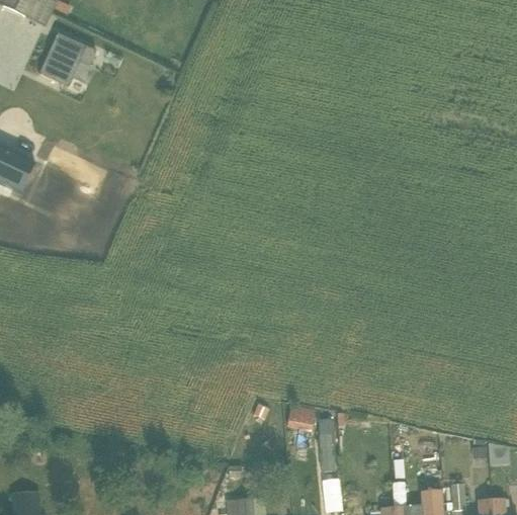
[(0,0),(0,5),(44,25),(56,0),(0,0)]
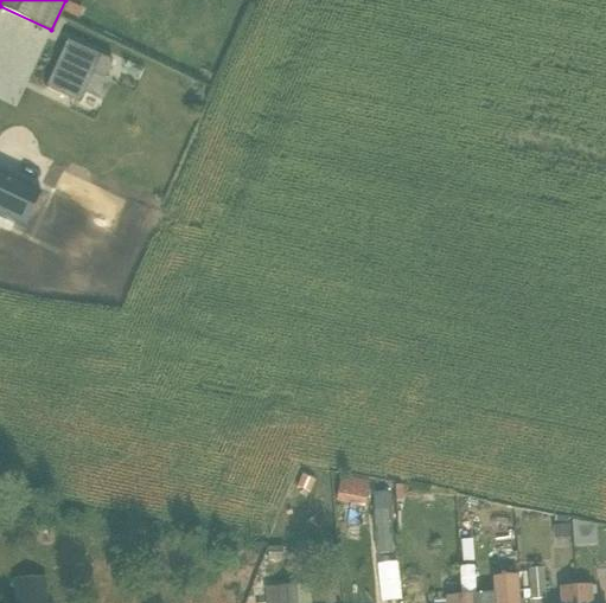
[(103,100),(113,79),(106,76),(114,59),(68,38),(46,85),(81,101),(85,91),(103,100)]
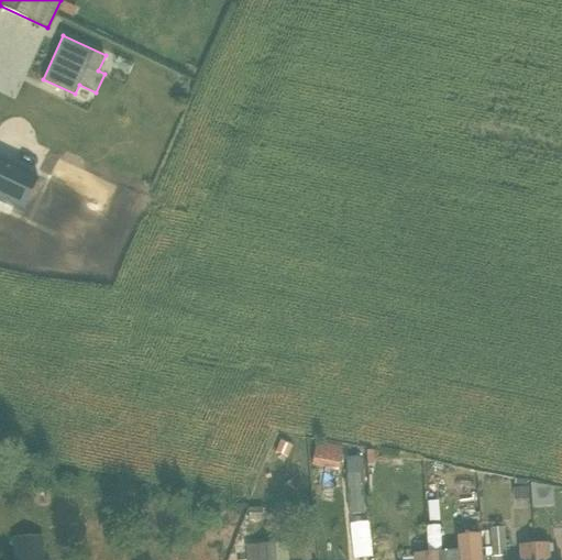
[(37,177),(39,176),(0,157),(0,199),(22,210),(23,208),(37,177)]
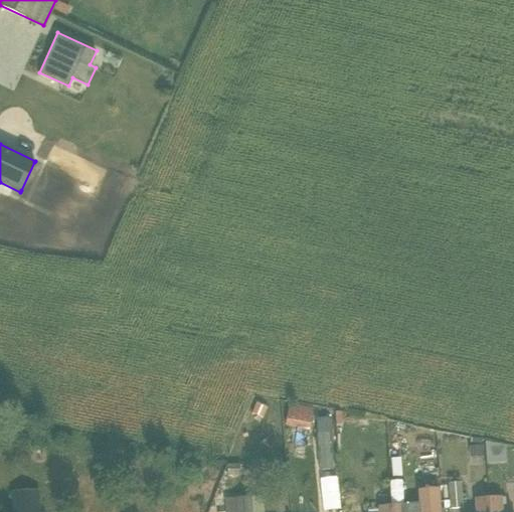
[(67,151),(61,163),(81,173),(88,160),(67,151)]
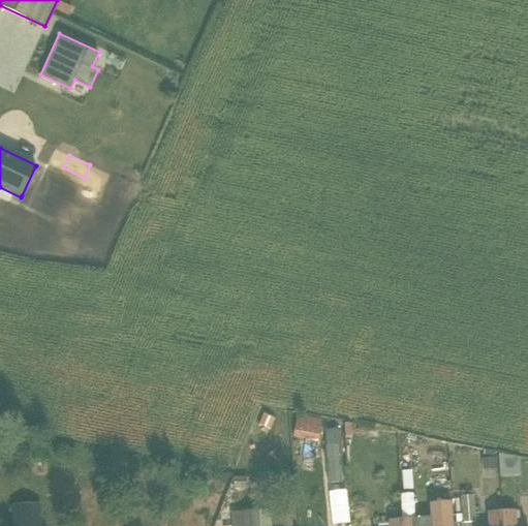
[(332,442),(336,419),(298,412),(293,436),(305,437),(302,452),(329,457),(332,442)]
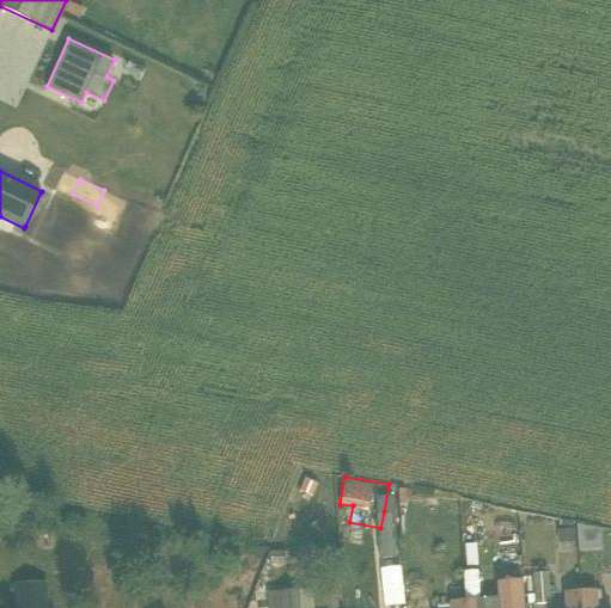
[(600,545),(599,522),(576,523),(578,546),(600,545)]
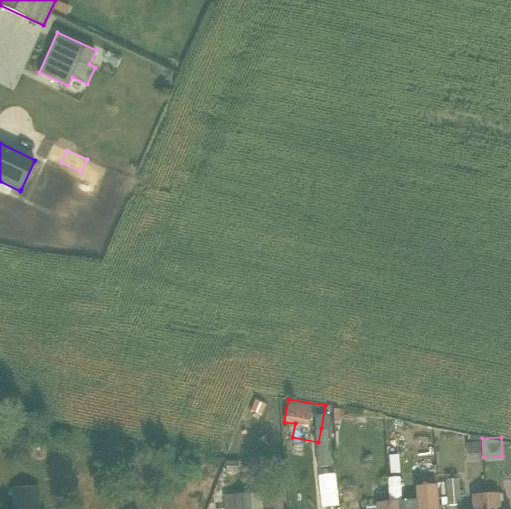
[(470,485),(484,484),(483,441),(469,441),(470,485)]
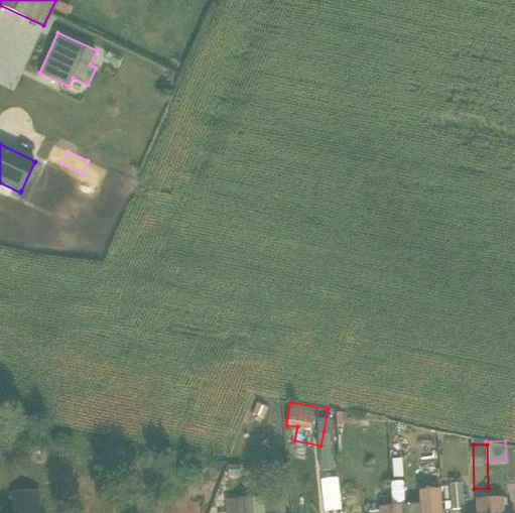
[(211,459),(206,470),(219,476),(224,465),(211,459)]
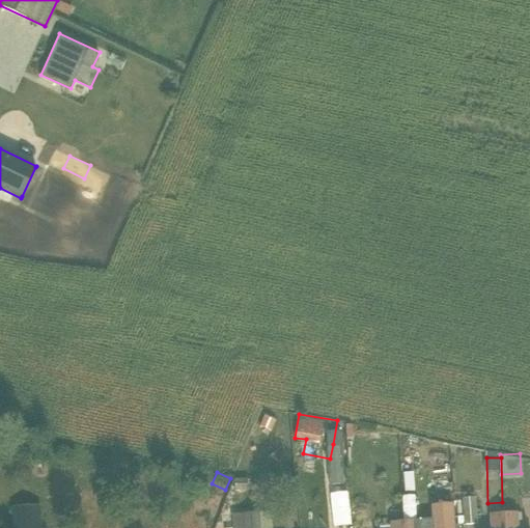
[(401,492),(402,512),(418,512),(417,492),(401,492)]
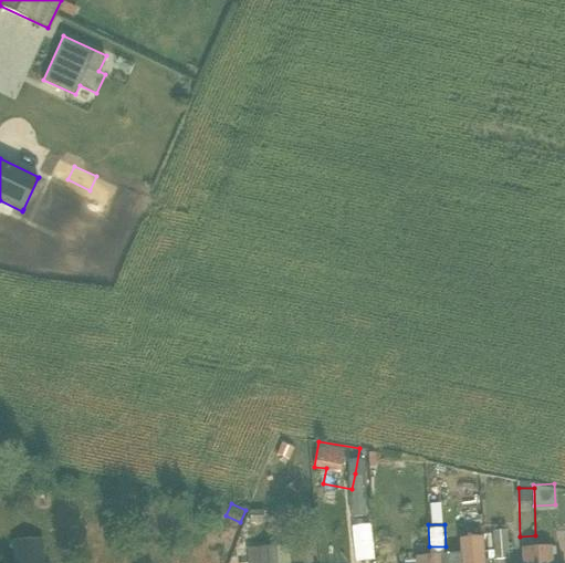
[(483,556),(482,528),(466,529),(467,556),(483,556)]
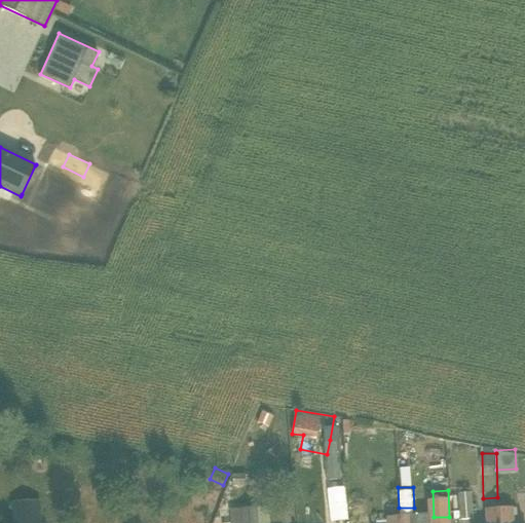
[(460,518),(475,517),(473,490),(458,491),(459,509),(451,510),(452,517),(460,517),(460,518)]
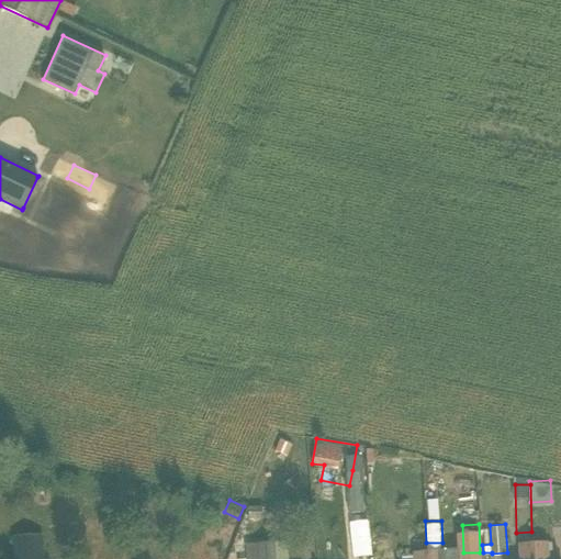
[(44,558),(44,534),(12,535),(12,558),(44,558)]
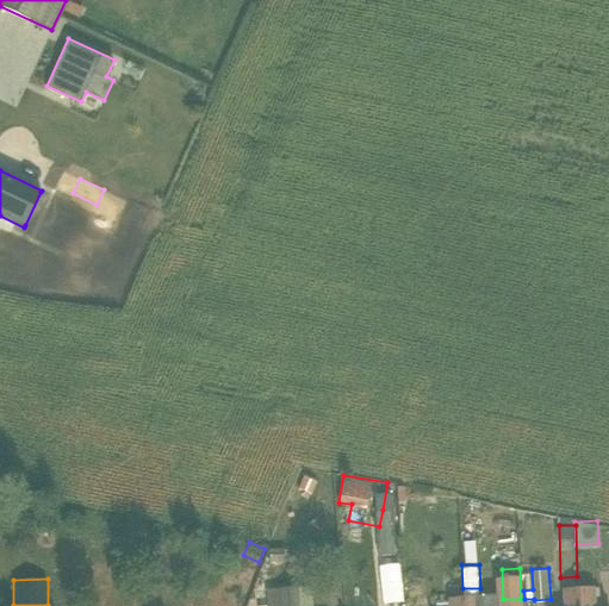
[(267,605),(297,605),(297,586),(267,588),(267,605)]
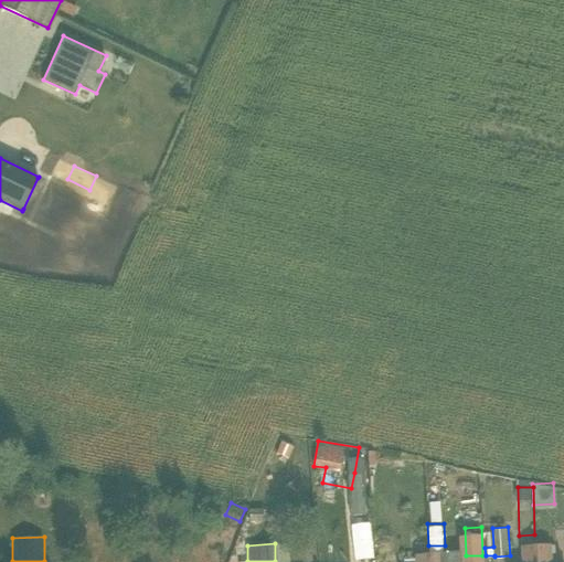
[(552,561),(551,543),(536,544),(538,561),(552,561)]
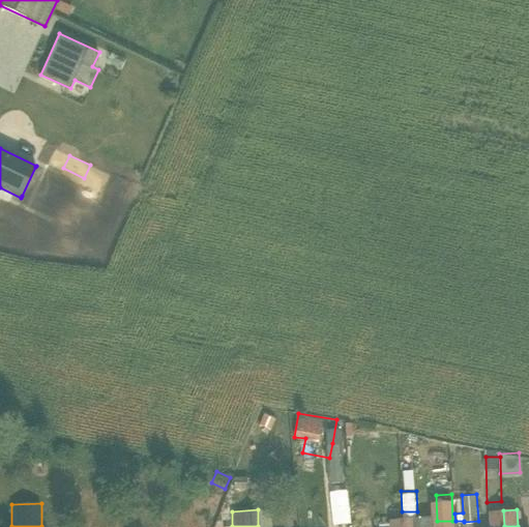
[(504,526),(503,510),(491,511),(491,526),(504,526)]
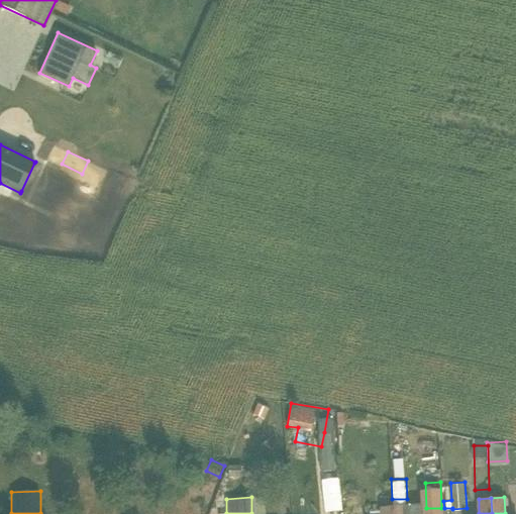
[(184,503),(179,513),(206,513),(208,512),(184,503)]
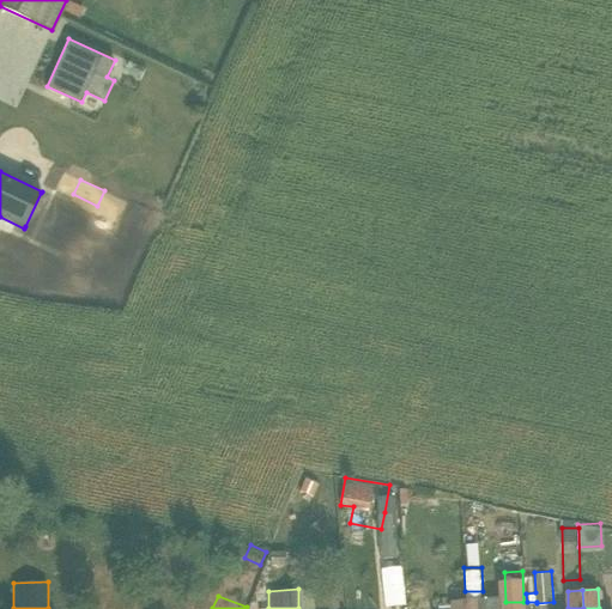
[(467,598),(467,608),(483,608),(482,597),(467,598)]
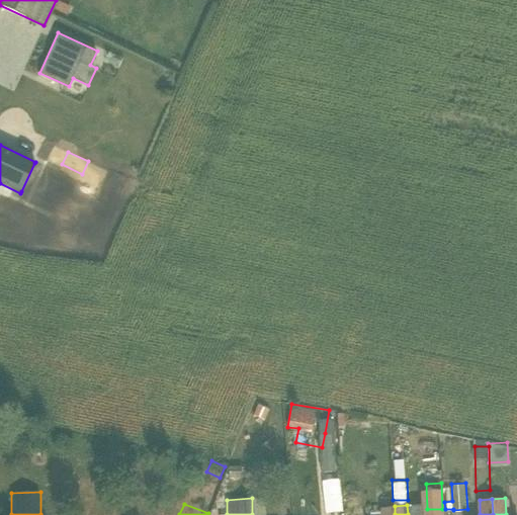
[(395,514),(395,506),(381,507),(381,514),(395,514)]
